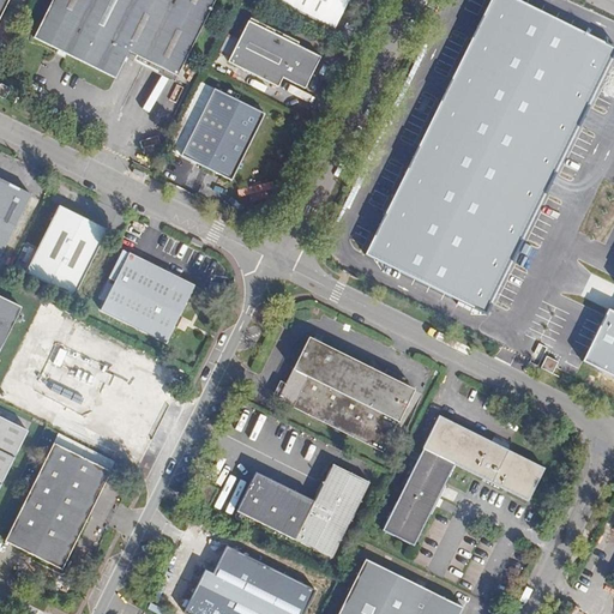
[(214,0),(52,0),(34,38),(116,78),(128,53),(178,76),(184,65),(214,0)]
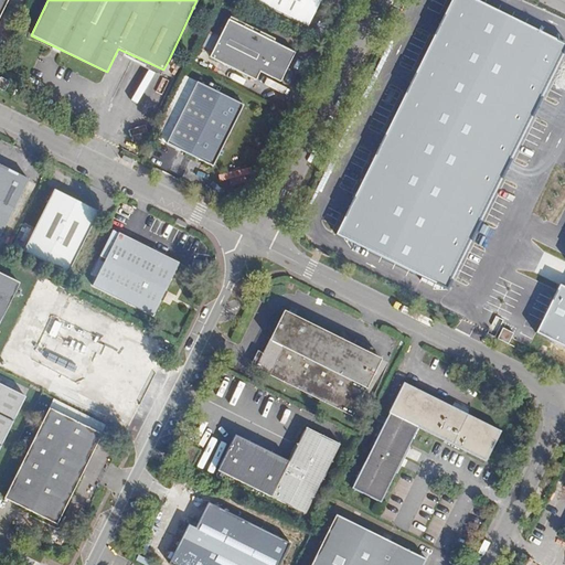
[(253,0),(308,28),(321,0),(253,0)]
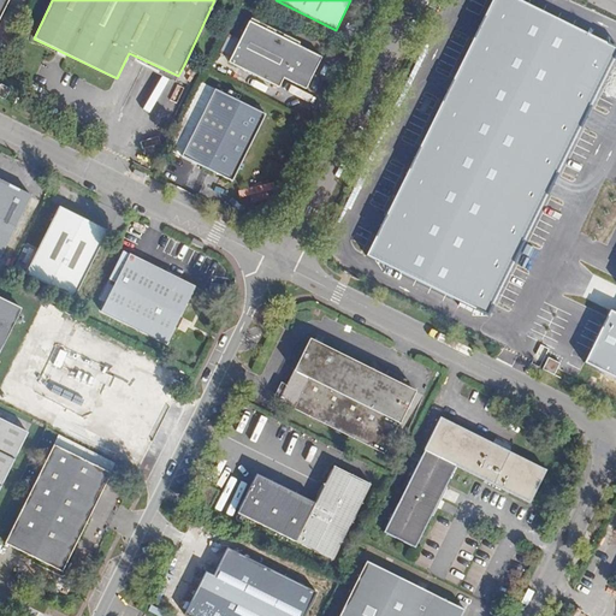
[(491,0),(414,159),(533,217),(560,163),(615,48),(515,0),(491,0)]
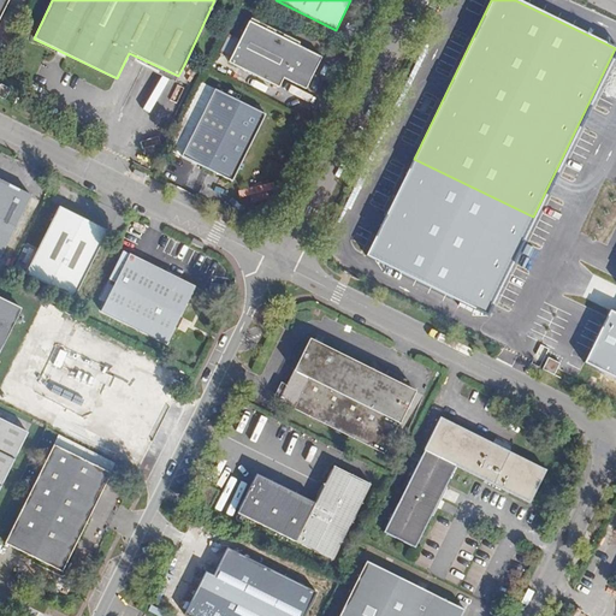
[(323,58),(249,22),(229,63),(279,88),(284,78),(307,89),(323,58)]
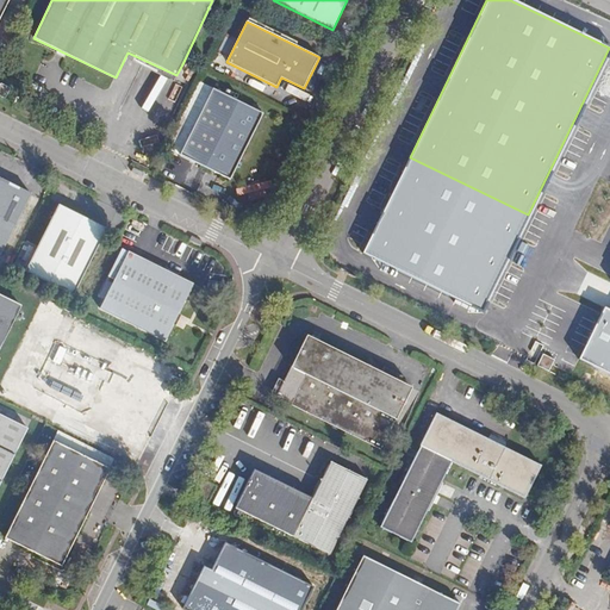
[(11,88),(1,83),(0,86),(0,95),(6,99),(11,88)]
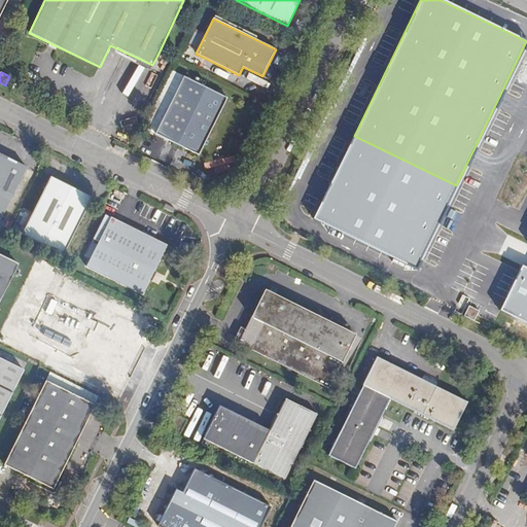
[(227,98),(184,76),(155,134),(200,155),(227,98)]
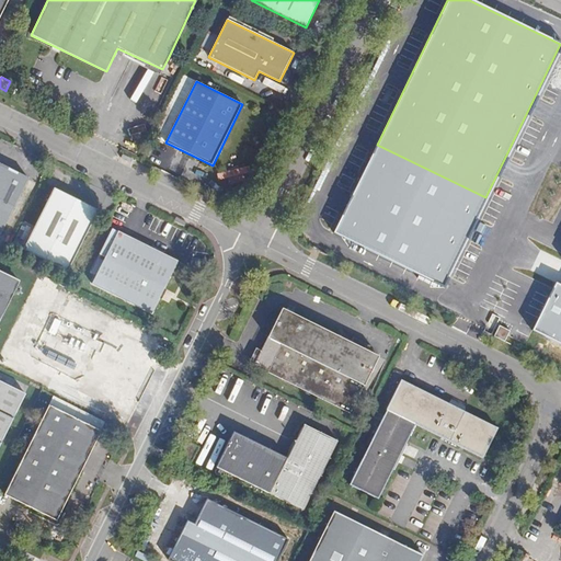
[(485,197),(377,145),(334,232),(443,285),(485,197)]
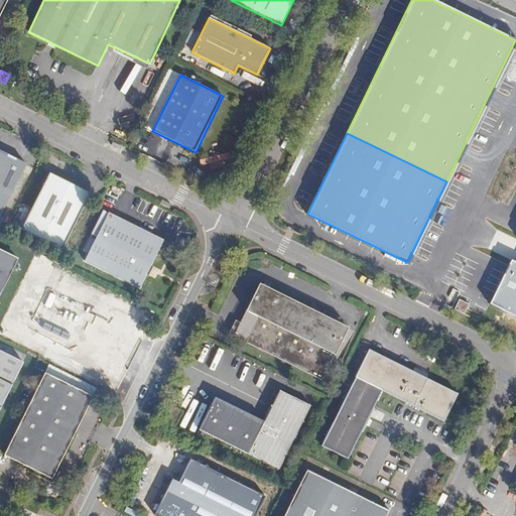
[(0,218),(27,163),(0,149),(0,218)]
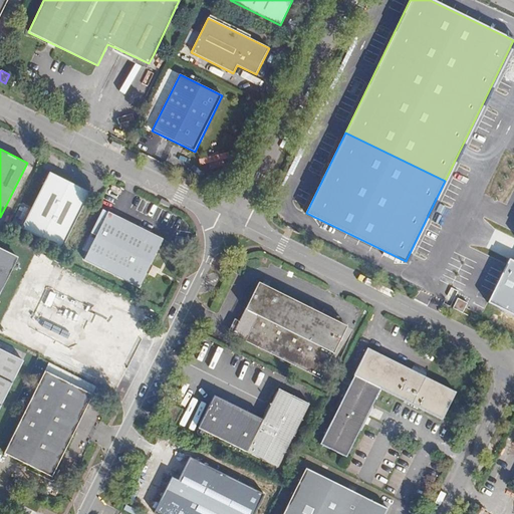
[(90,193),(50,173),(22,228),(62,248),(90,193)]
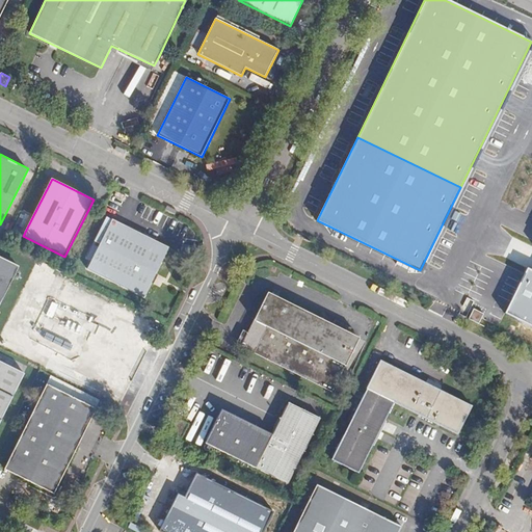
[(22,210),(10,231),(17,235),(28,213),(22,210)]
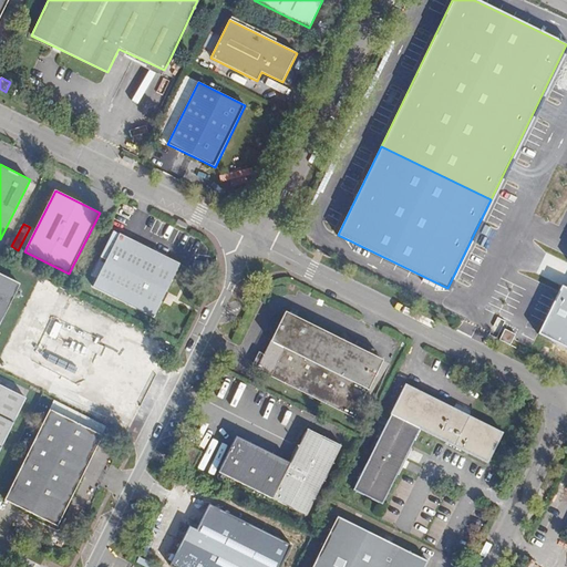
[(179,264),(120,234),(93,288),(153,318),(179,264)]
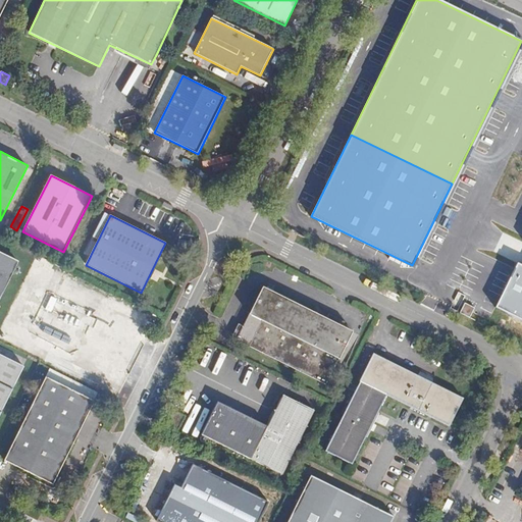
[(0,299),(19,262),(0,252),(0,299)]
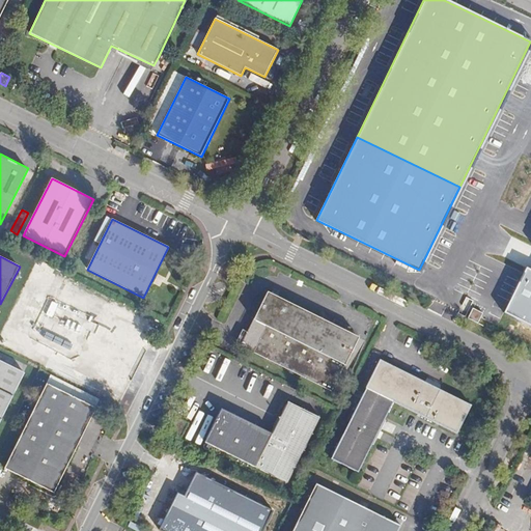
[(530,269),(527,268),(524,273),(505,311),(530,323),(530,269)]
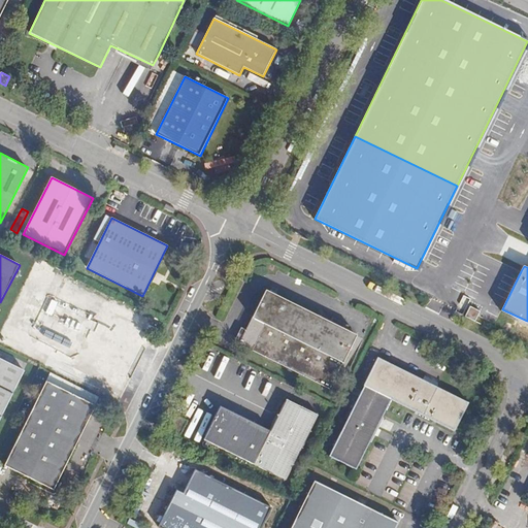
[(246,329),(240,342),(330,387),(356,334),(266,290),(246,329)]
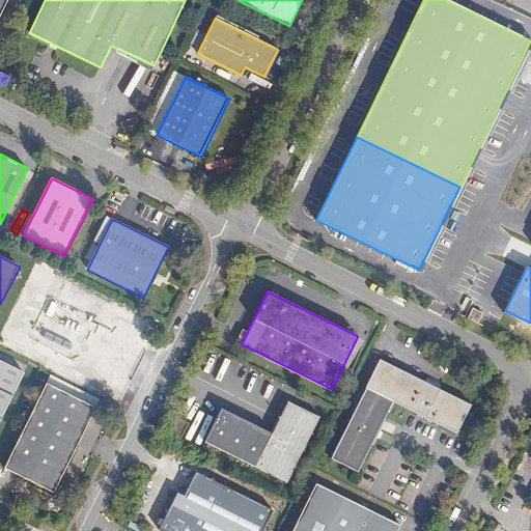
[(236,342),(242,344),(248,331),(244,328),(236,342)]
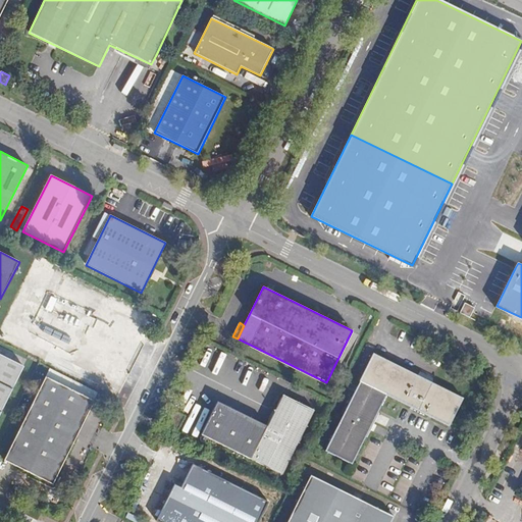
[(0,414),(24,366),(0,353),(0,414)]
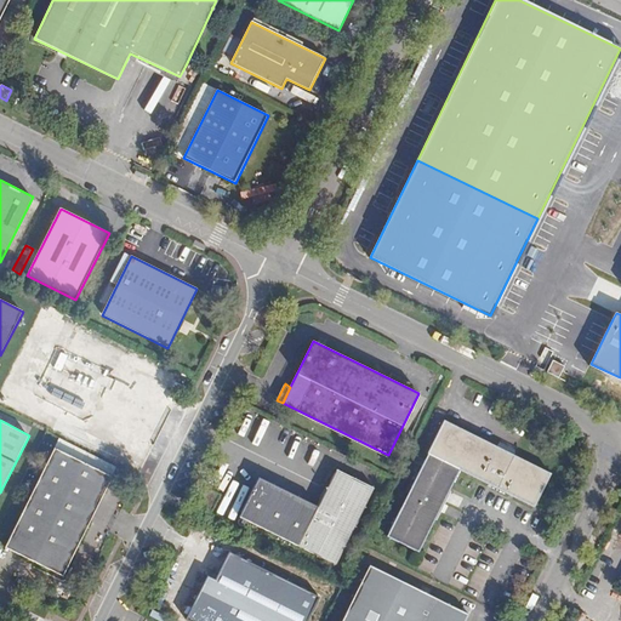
[(513,455),(496,446),(444,420),(427,454),(429,454),(387,536),(419,552),(461,469),(535,507),(552,474),(513,455)]
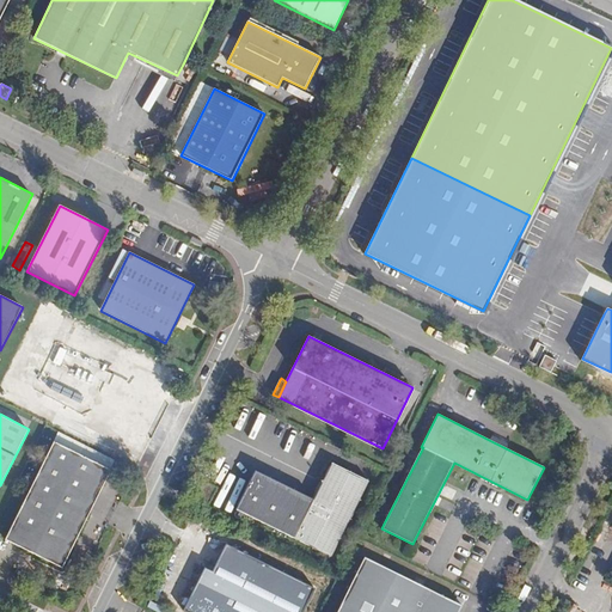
[(490,438),(489,440),(506,448),(508,446),(490,438)]
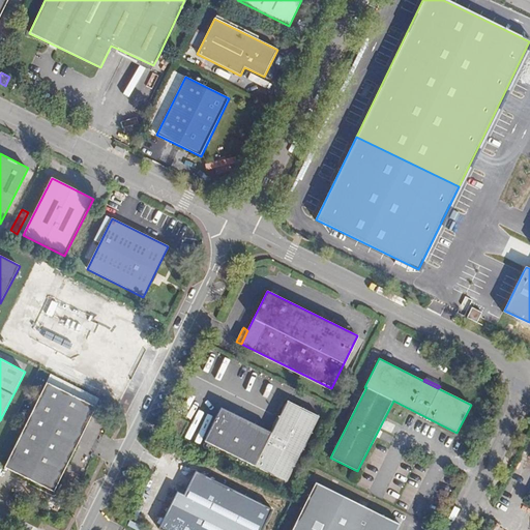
[(96,407),(47,382),(4,467),(54,492),(96,407)]
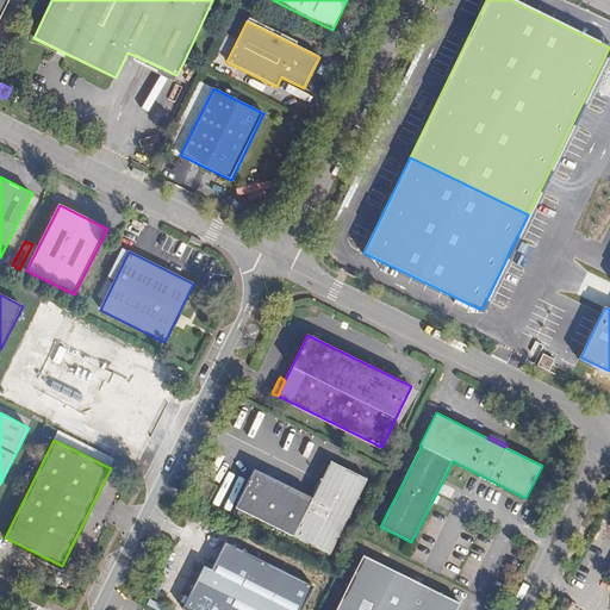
[(367,480),(330,461),(312,498),(255,470),(236,508),(330,554),(367,480)]
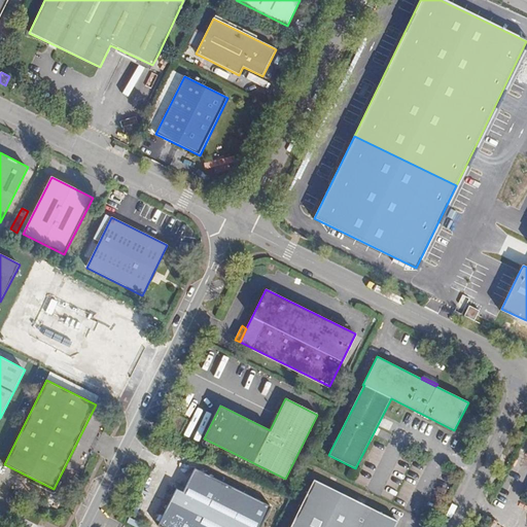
[(187,420),(177,415),(170,429),(180,434),(187,420)]
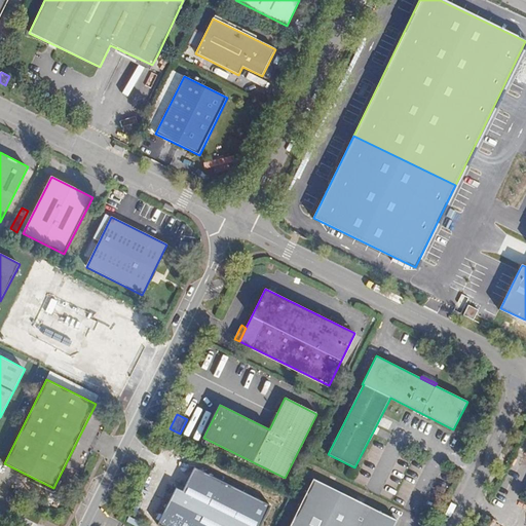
[(259,525),(270,505),(194,467),(183,491),(176,487),(159,520),(166,523),(164,525),(259,525)]
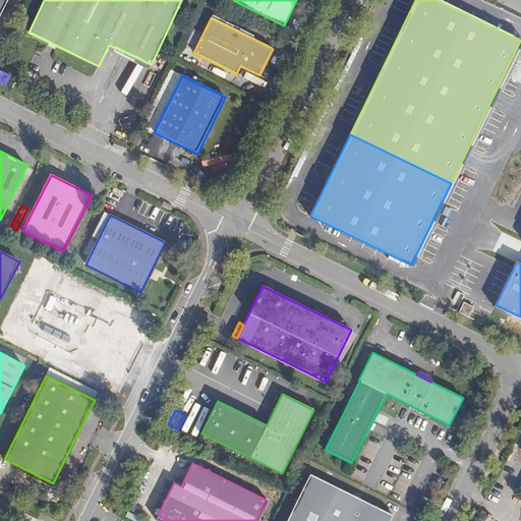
[(390,520),(393,516),(311,475),(287,520),(390,520)]
